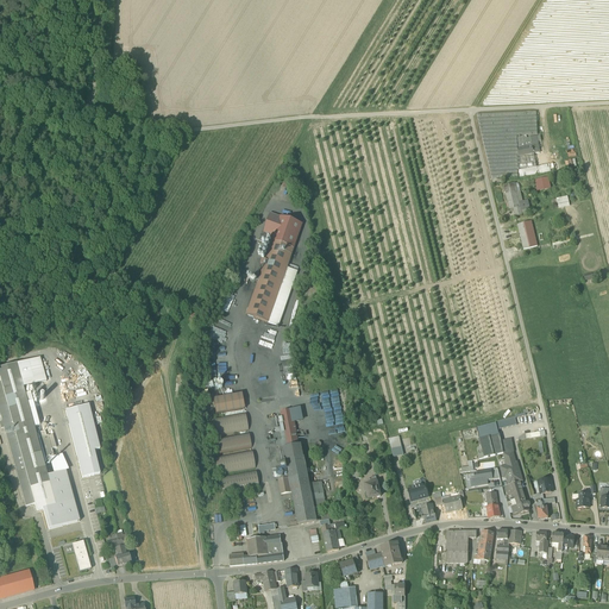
[(534,155),(519,157),(518,149),(516,138),(516,137),(538,136),(537,113),(477,115),(491,180),(518,179),(518,170),(534,168),(537,168),(535,164),(534,155)]
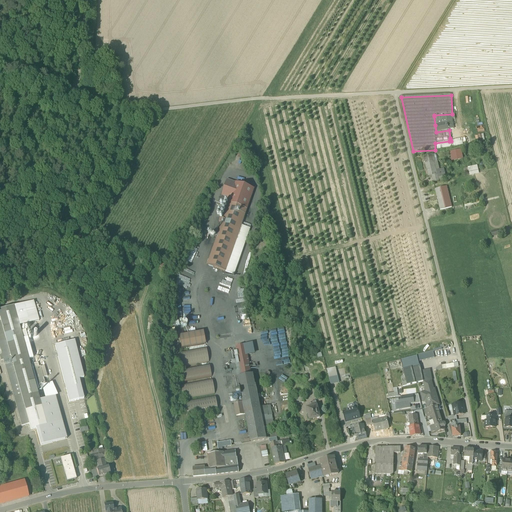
[(435,125),(436,132),(449,130),(454,129),(452,120),(455,119),(454,115),(441,117),(440,115),(434,116),(435,125)]
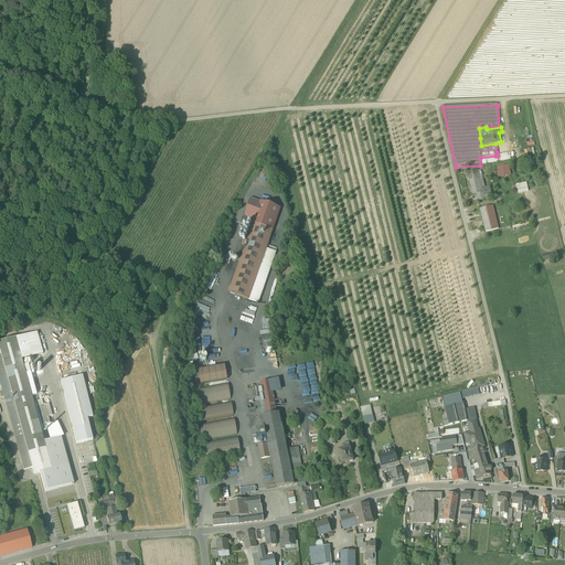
[(498,156),(496,156),(480,158),(481,163),(496,160),(514,157),(513,151),(512,152),(498,156)]
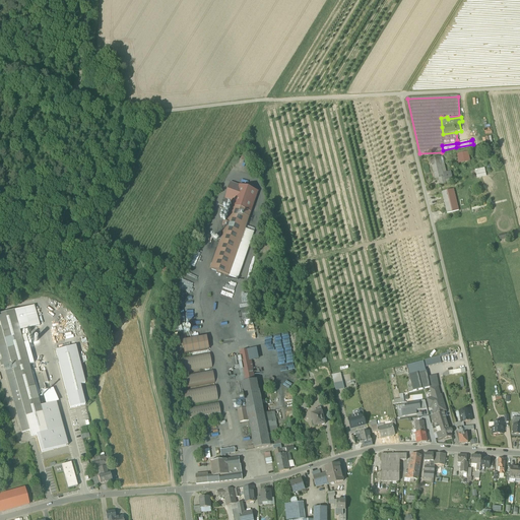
[(459,164),(470,161),(468,152),(457,154),(459,164)]
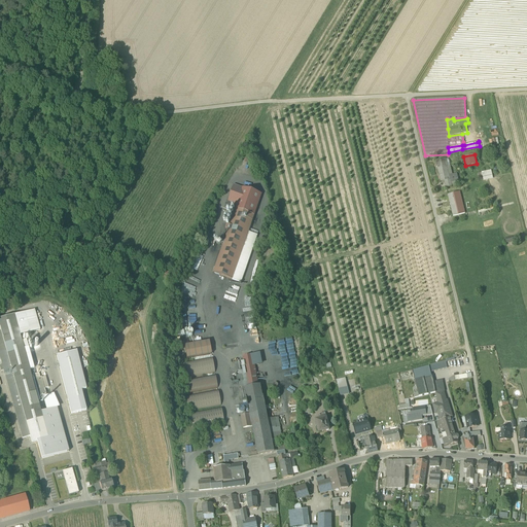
[(445,181),(446,187),(452,186),(451,183),(459,181),(457,174),(449,176),(447,168),(448,168),(446,160),(435,162),(438,175),(440,175),(441,178),(440,178),(441,182),(445,181)]
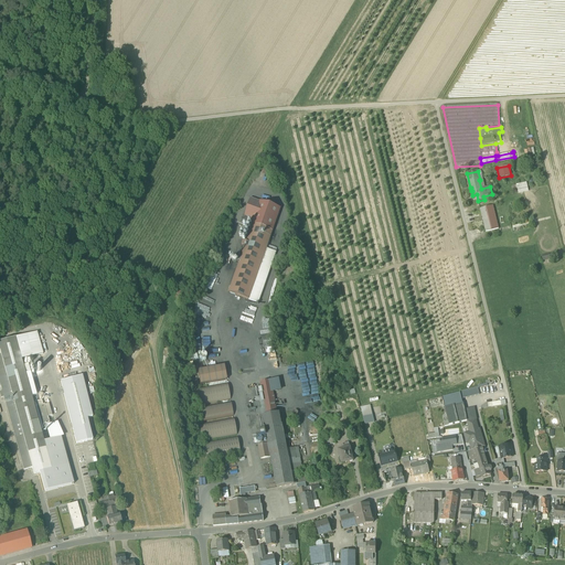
[(529,191),(526,183),(518,184),(519,193),(529,191)]
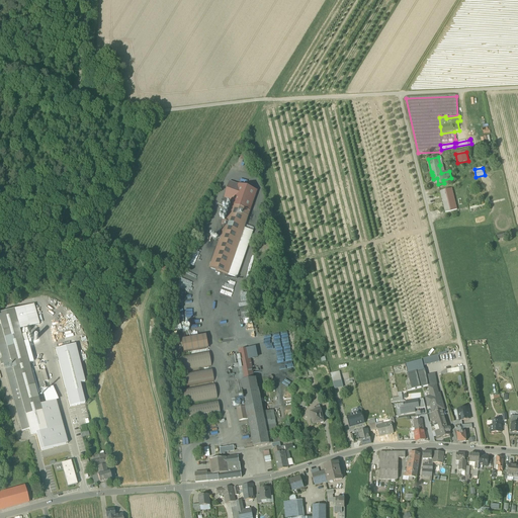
[(225,198),(233,201),(239,184),(230,181),(225,198)]
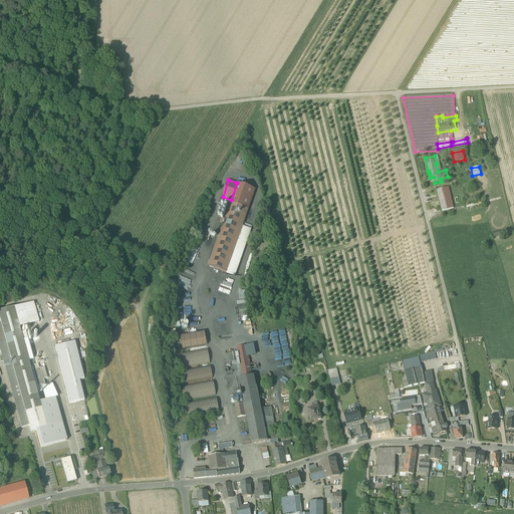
[(208,266),(226,273),(242,227),(255,190),(237,183),(231,200),(208,266)]
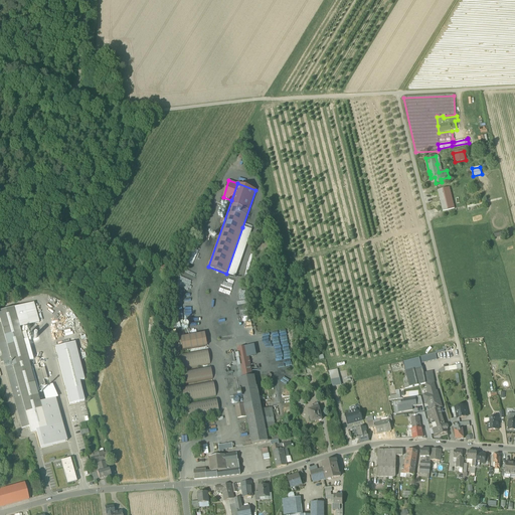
[(438,190),(443,211),(455,208),(450,187),(438,190)]
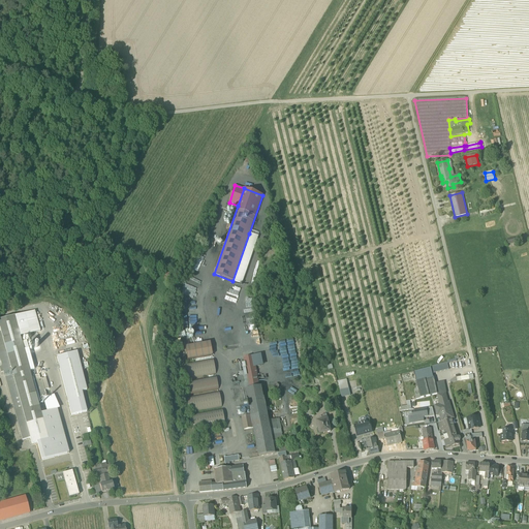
[(258,237),(249,234),(232,281),(242,284),(258,237)]
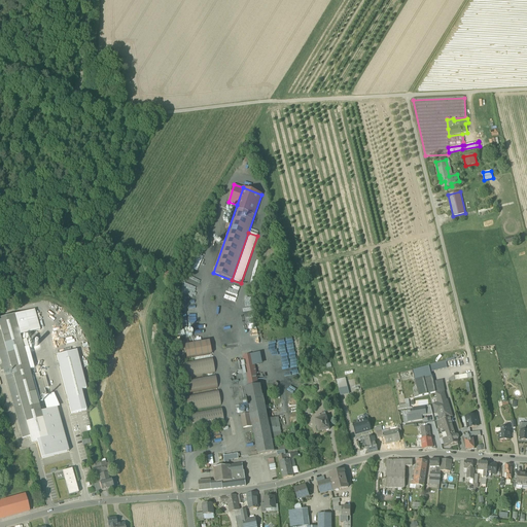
[(34,310),(14,316),(20,336),(40,330),(34,310)]
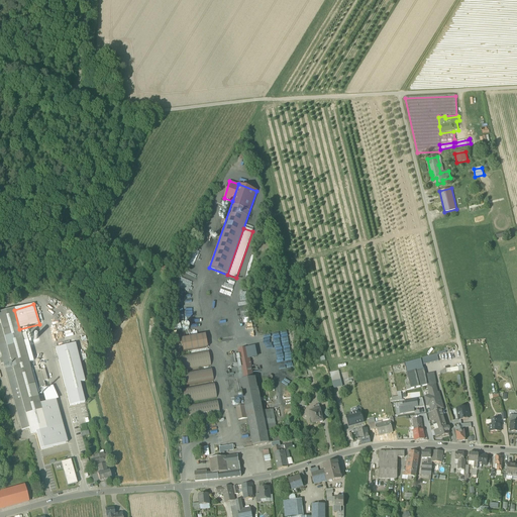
[(19,330),(19,329),(14,310),(0,313),(0,321),(1,324),(3,333),(6,343),(18,388),(29,428),(31,434),(36,432),(47,429),(40,404),(37,393),(36,390),(31,373),(30,369),(29,365),(29,364),(23,342),(22,339),(21,335),(20,331),(19,330)]
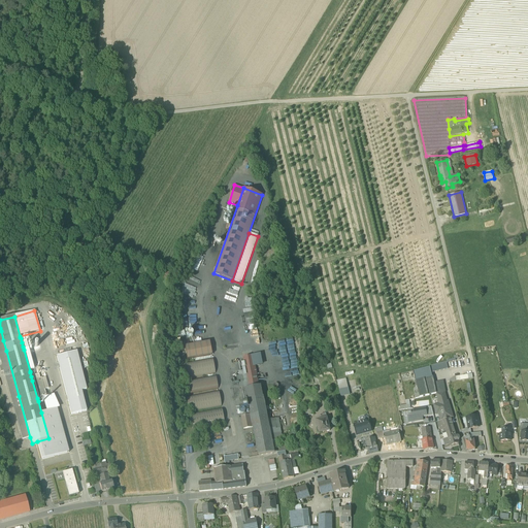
[(209,342),(185,347),(187,360),(211,355),(209,342)]
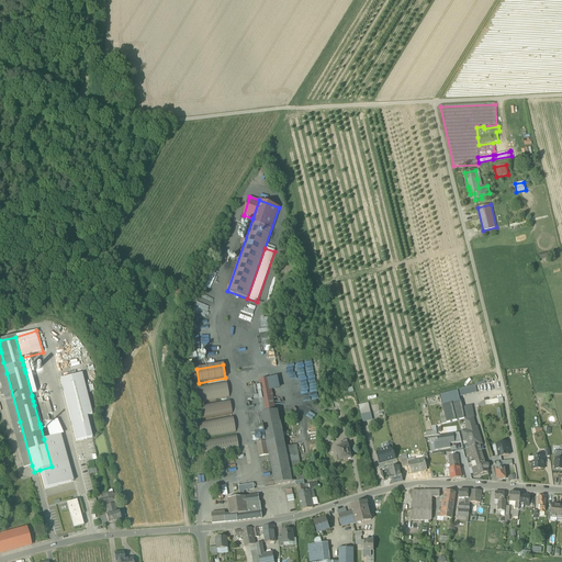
[(36,394),(30,371),(25,372),(32,395),(36,394)]
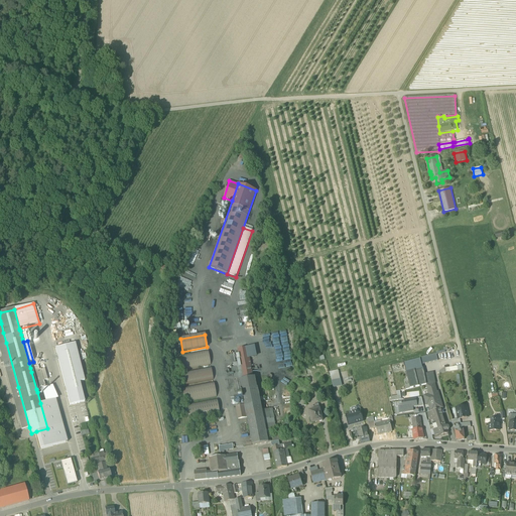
[(4,363),(11,389),(18,387),(6,343),(0,344),(0,350),(2,358),(4,363)]
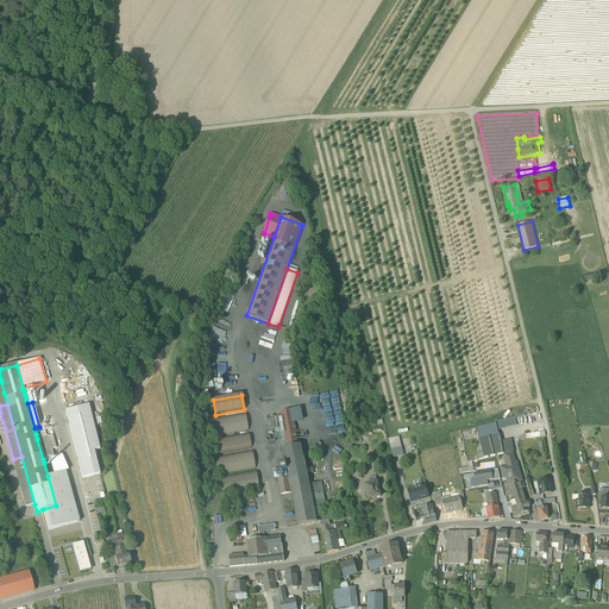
[(66,412),(82,478),(100,475),(94,451),(100,450),(88,406),(66,412)]
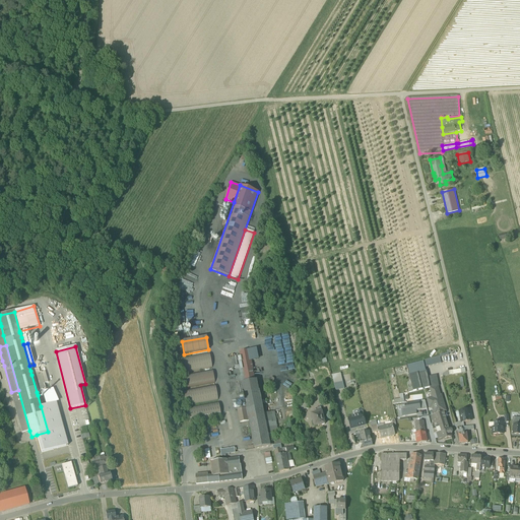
[(242,383),(255,381),(249,350),(240,352),(243,370),(233,371),(235,377),(240,376),(241,383),(242,383)]
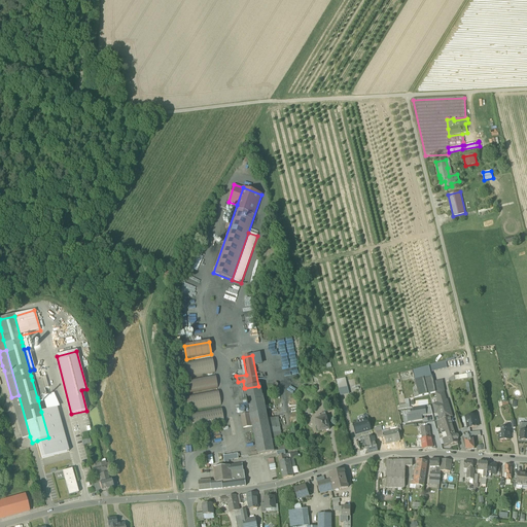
[(179,363),(182,379),(215,373),(212,357),(179,363)]
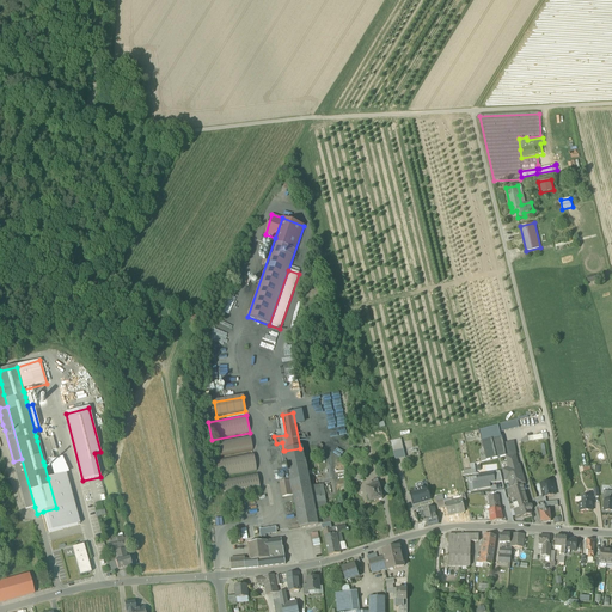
[(518,421),(518,420),(497,424),(497,426),(500,433),(519,428),(518,421)]
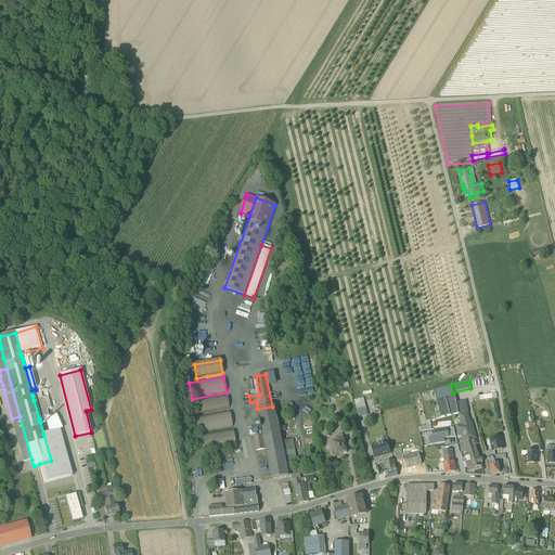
[(435,390),(437,401),(447,399),(452,397),(451,392),(453,392),(451,386),(435,390)]
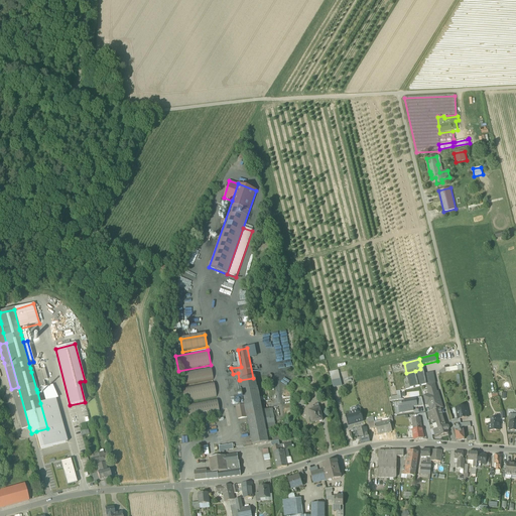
[(179,373),(182,386),(213,380),(211,367),(179,373)]
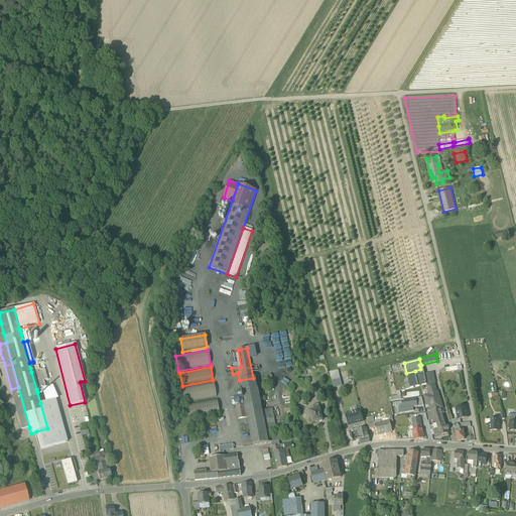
[(39,370),(31,372),(36,389),(40,388),(45,386),(44,381),(40,370),(40,369),(39,370)]
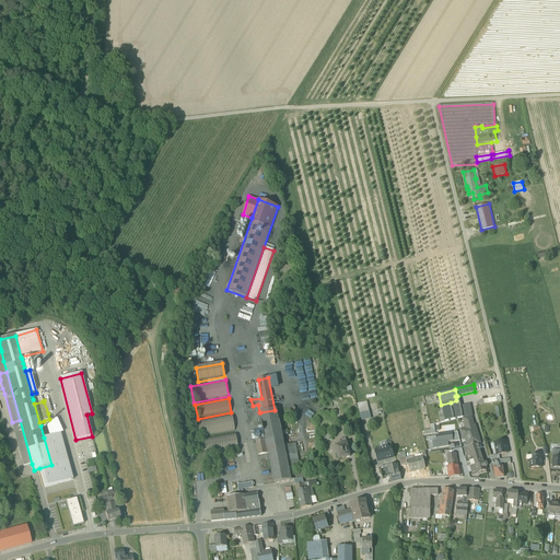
[(456,400),(451,403),(455,420),(463,418),(461,406),(459,400),(458,400),(456,400)]
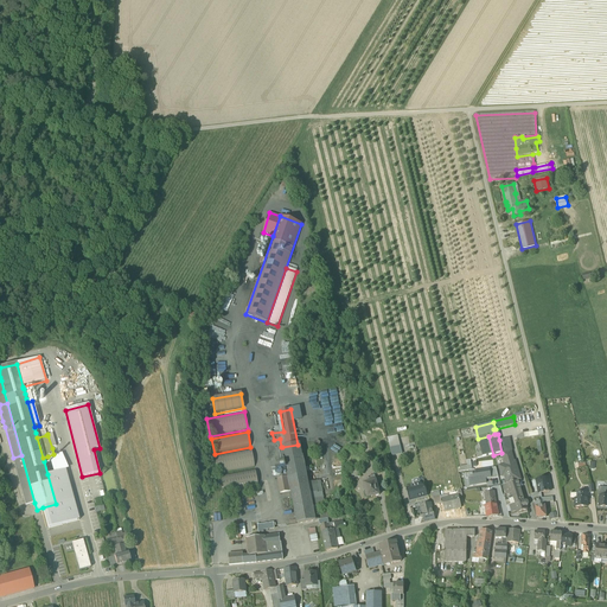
[(387,436),(390,448),(401,446),(398,435),(387,436)]
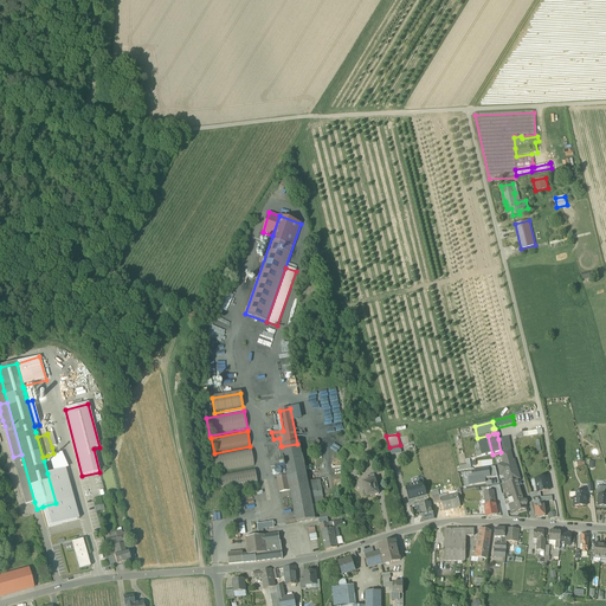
[(477,438),(481,452),(482,457),(492,455),(488,436),(477,438)]
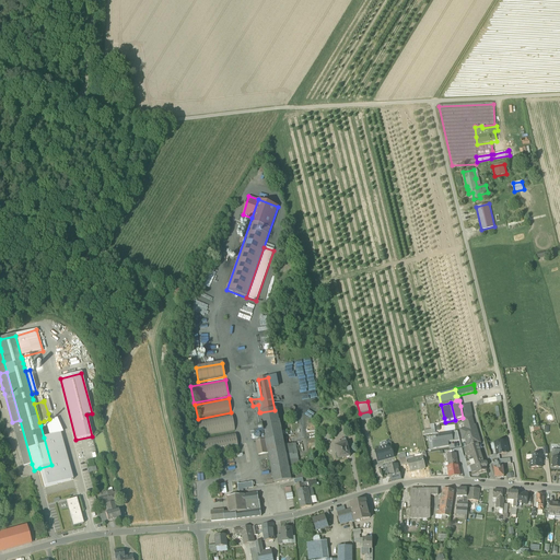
[(463,418),(463,419),(464,419),(470,417),(473,413),(470,404),(461,406),(463,418)]
